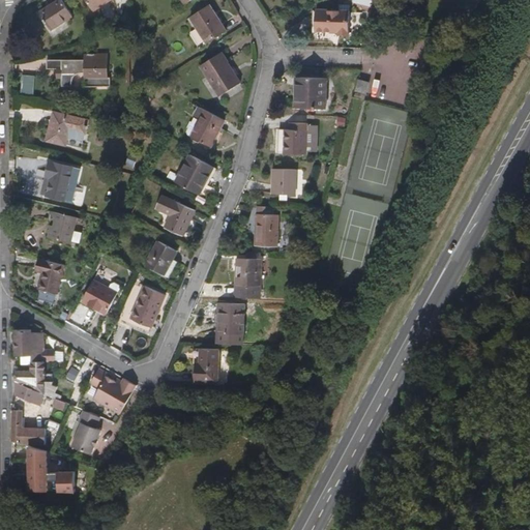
[(72,16),(62,0),(58,0),(39,12),(51,29),(72,16)]
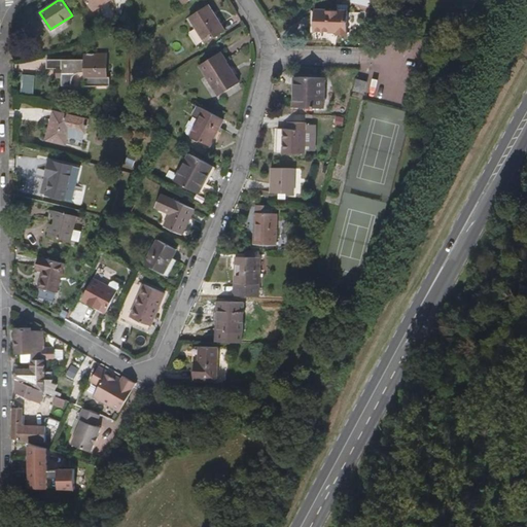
[(109,0),(85,0),(94,10),(109,0)]
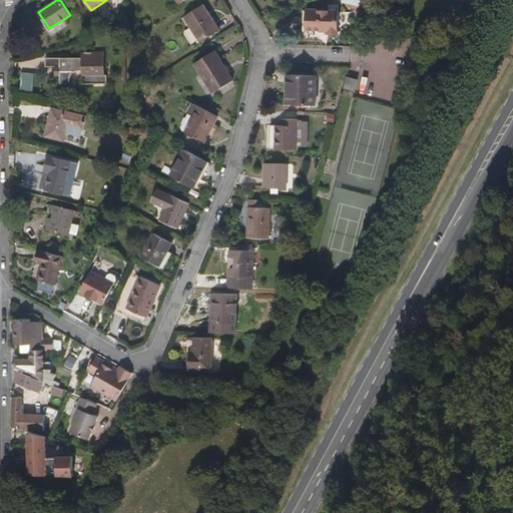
[(219,30),(203,5),(184,17),(200,42),(219,30)]
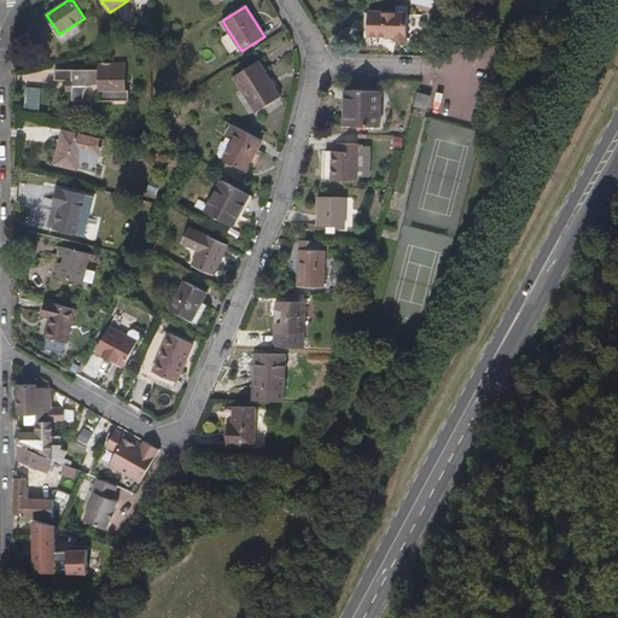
[(408,12),(396,12),(369,11),(368,35),(395,38),(395,40),(407,40),(408,12)]
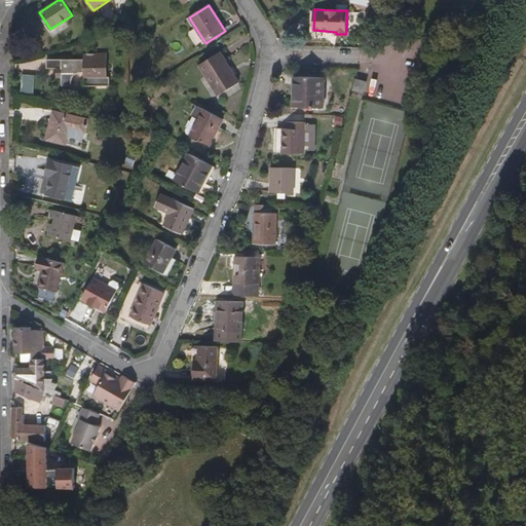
[(239,81),(220,52),(199,66),(219,96),(239,81)]
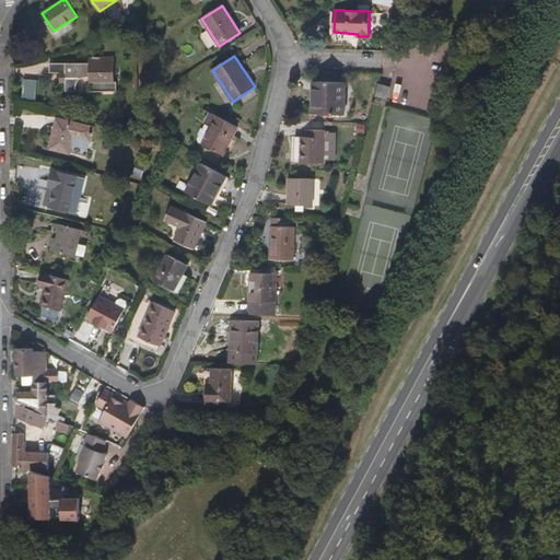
[(114,82),(114,61),(103,60),(103,57),(91,57),(91,86),(103,86),(103,82),(114,82)]
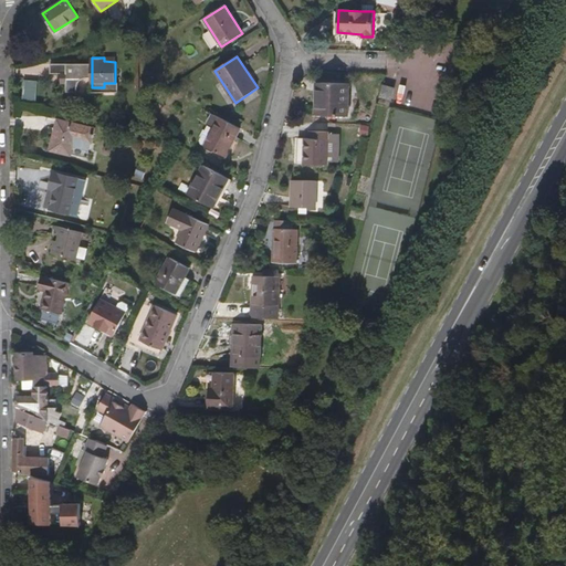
[(23,100),(37,100),(38,81),(23,80),(23,100)]
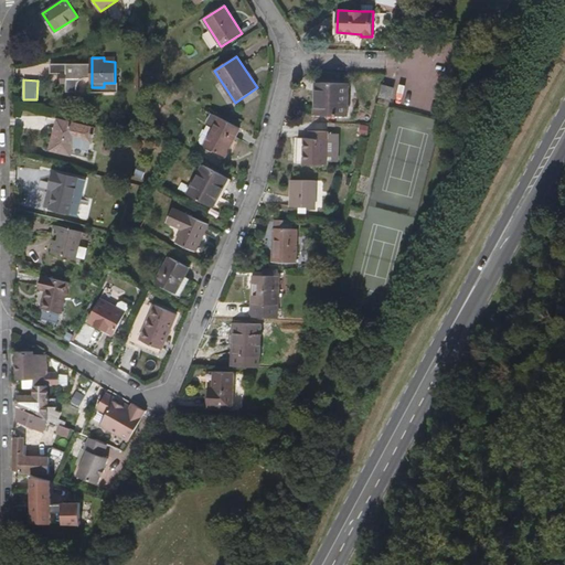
[(348,115),(349,84),(315,83),(313,114),(348,115)]
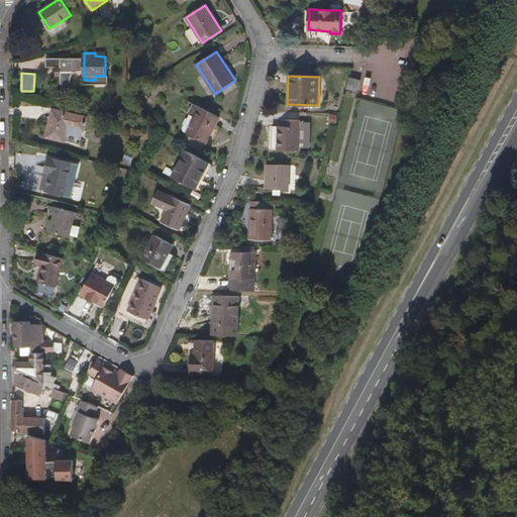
[(357,91),(360,80),(351,78),(348,88),(357,91)]
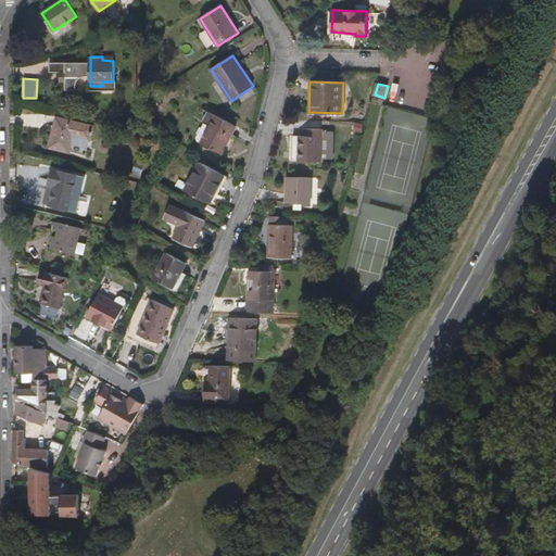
[(223,153),(237,126),(210,112),(204,121),(211,124),(201,142),(223,153)]
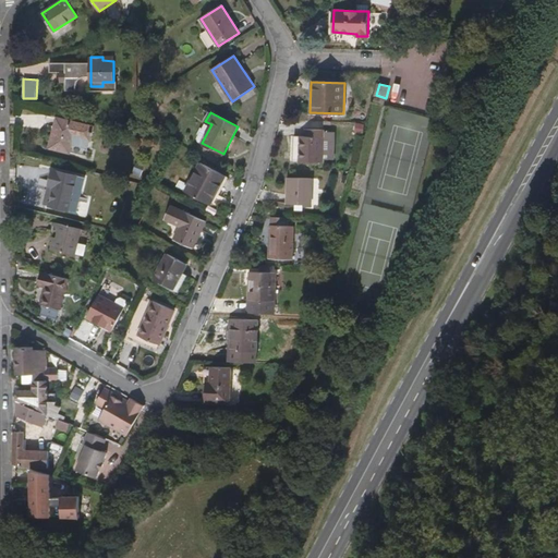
[(91,141),(94,126),(60,119),(56,133),(53,133),(49,148),(70,153),(74,136),(91,141)]
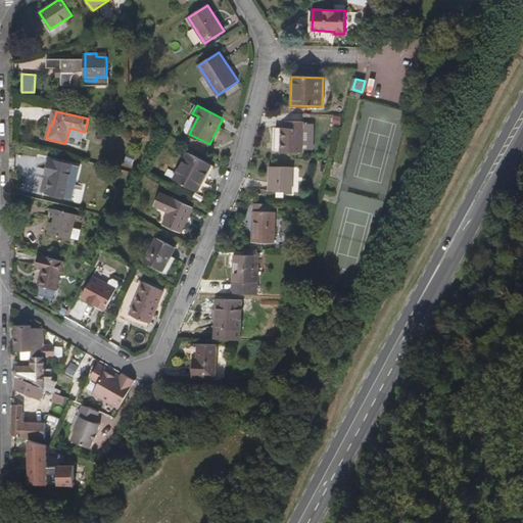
[(303,151),(303,122),(293,121),(292,128),(281,128),(280,151),(303,151)]
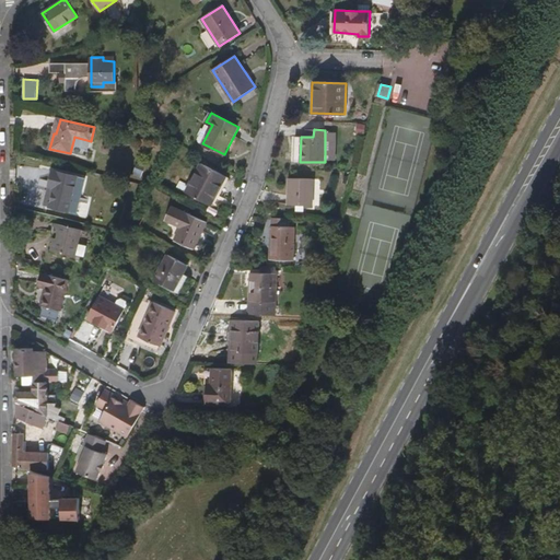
[(211,205),(226,176),(201,163),(186,191),(211,205)]
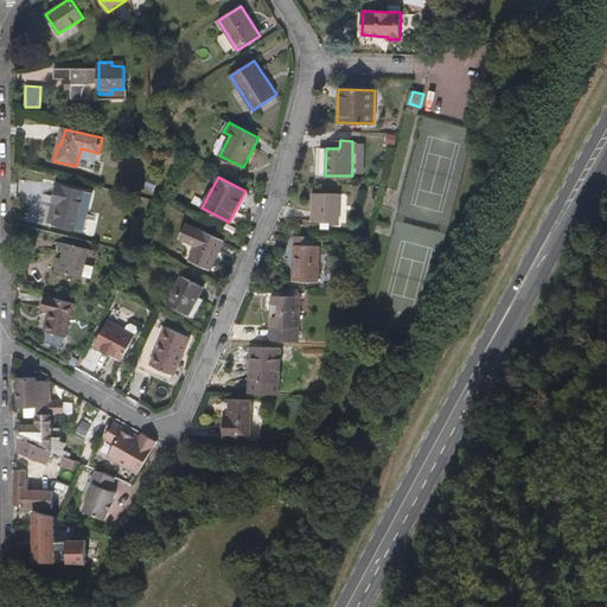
[(75,229),(84,192),(57,185),(53,202),(58,203),(53,224),(75,229)]
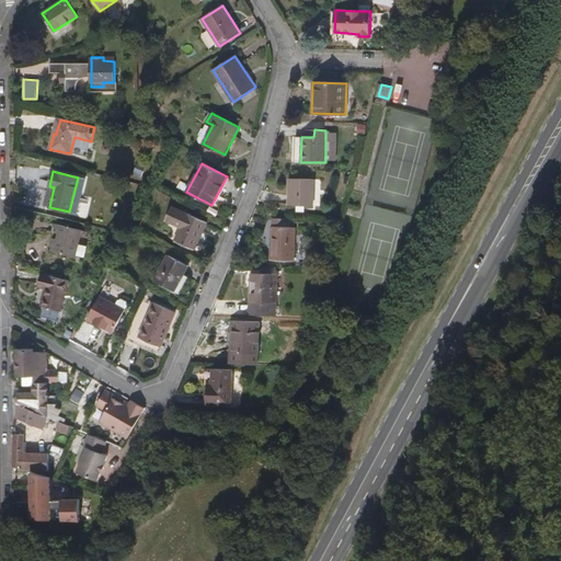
[(313,206),(315,180),(289,179),(287,205),(313,206)]
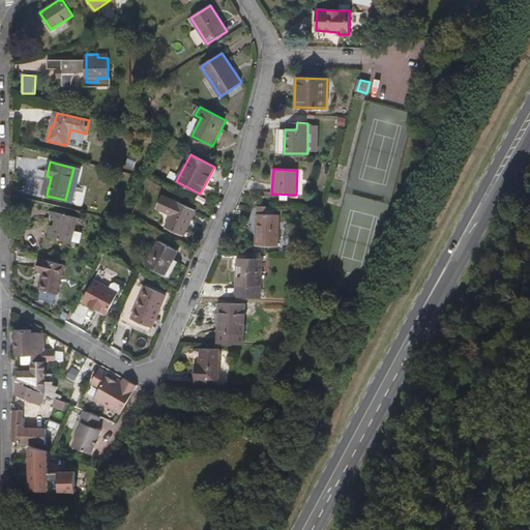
[(342,196),(345,183),(333,180),(330,193),(342,196)]
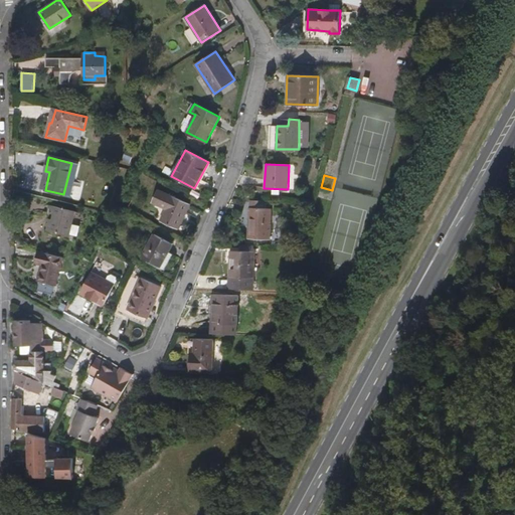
[(178,228),(190,204),(158,190),(152,203),(165,209),(160,220),(178,228)]
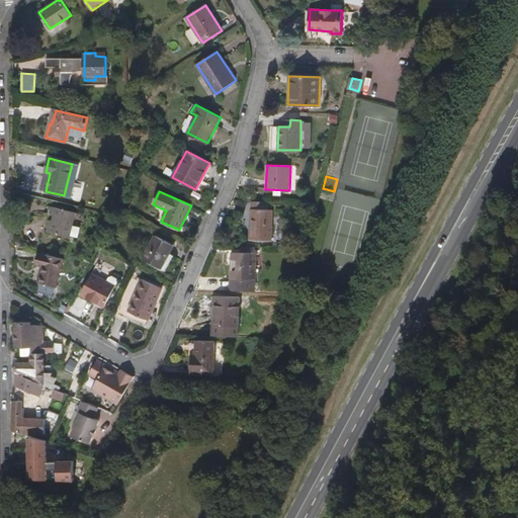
[(272,201),(251,201),(250,240),(271,240),(272,201)]
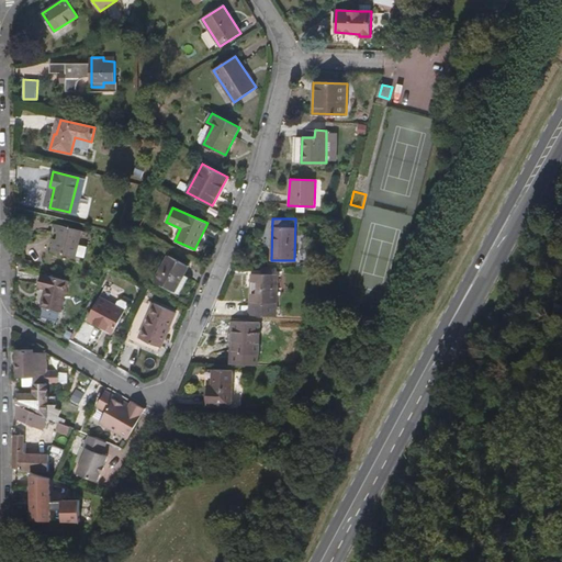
[(75,257),(81,231),(58,225),(52,251),(75,257)]
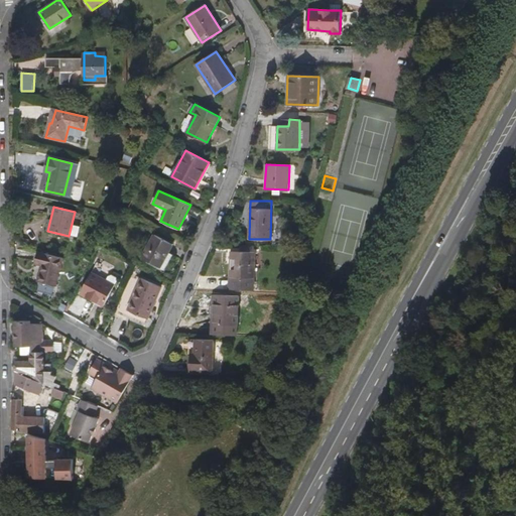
[(161,267),(173,244),(155,234),(143,257),(161,267)]
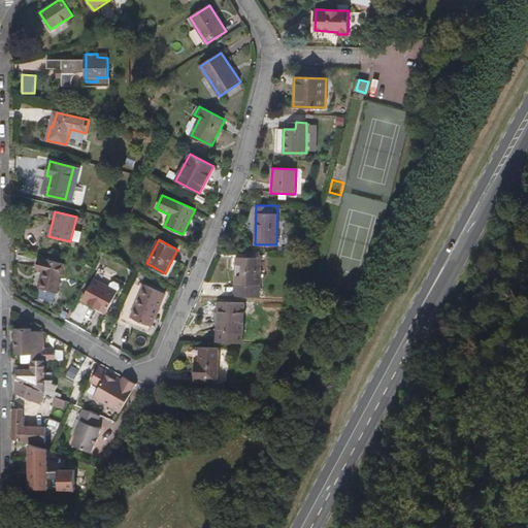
[(57,292),(64,263),(39,257),(36,269),(42,271),(38,288),(57,292)]
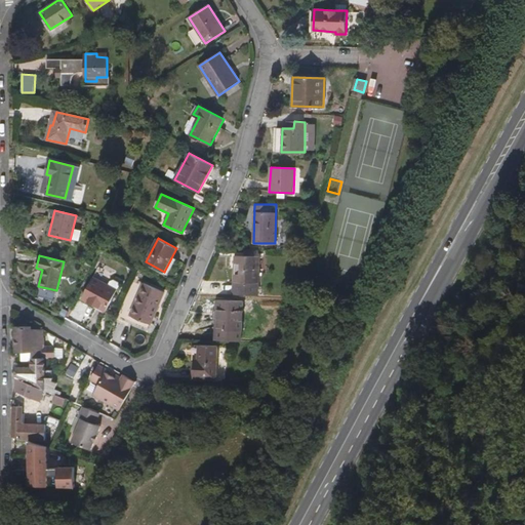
[(234,294),(257,295),(257,281),(261,281),(263,272),(257,272),(258,256),(255,255),(244,255),(236,255),(234,294)]
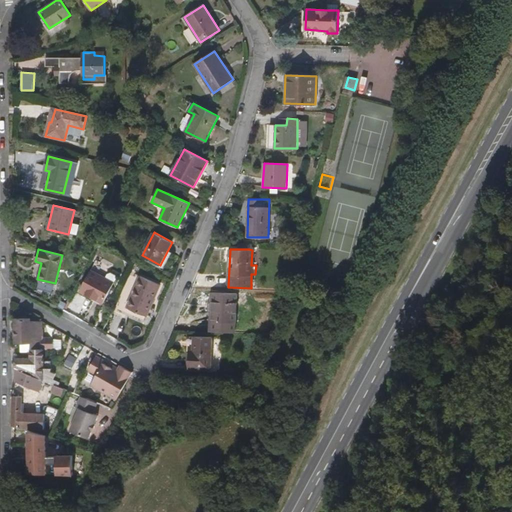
[(103,303),(114,282),(91,271),(80,291),(103,303)]
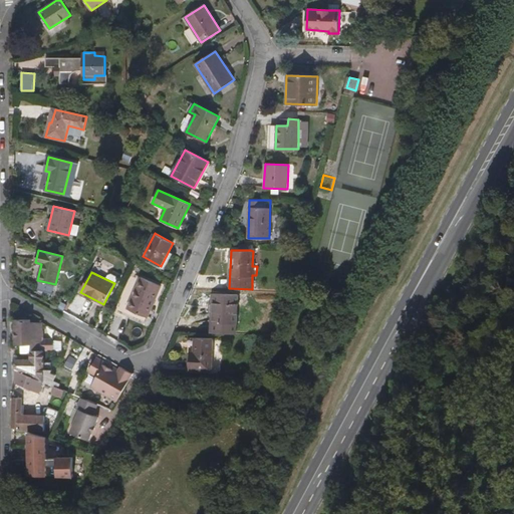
[(148,316),(161,286),(141,277),(127,307),(148,316)]
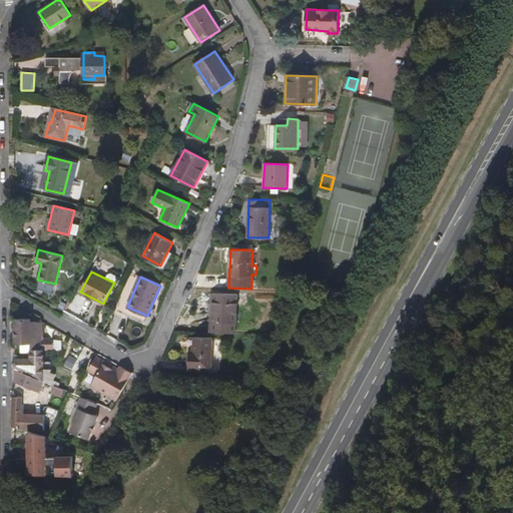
[(212,332),(236,333),(237,295),(211,294),(210,304),(213,304),(212,332)]
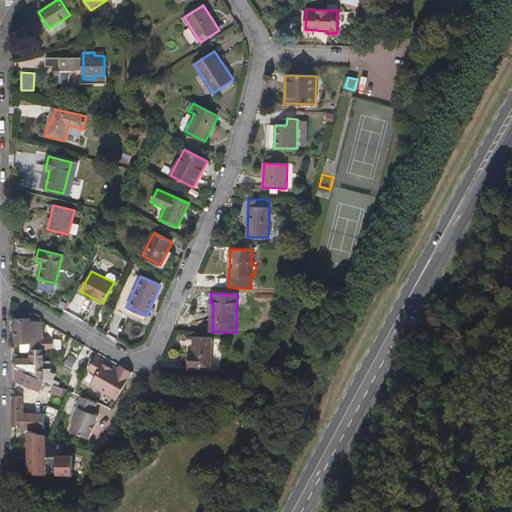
[(43,349),(53,349),(52,338),(43,337),(43,323),(31,318),(14,318),(15,343),(21,343),(21,353),(28,352),(28,349),(43,349)]
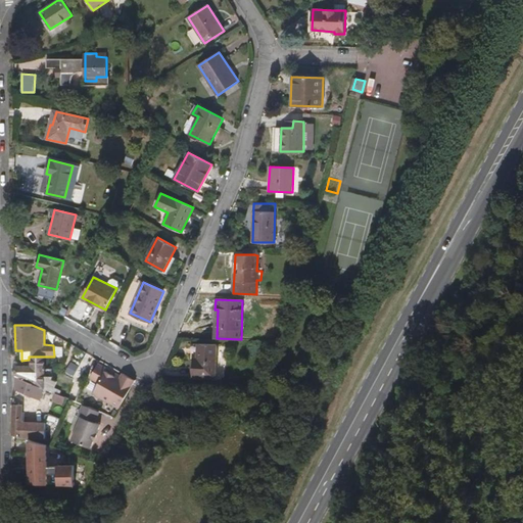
[(216,378),(217,343),(197,343),(197,357),(193,357),(192,377),(216,378)]
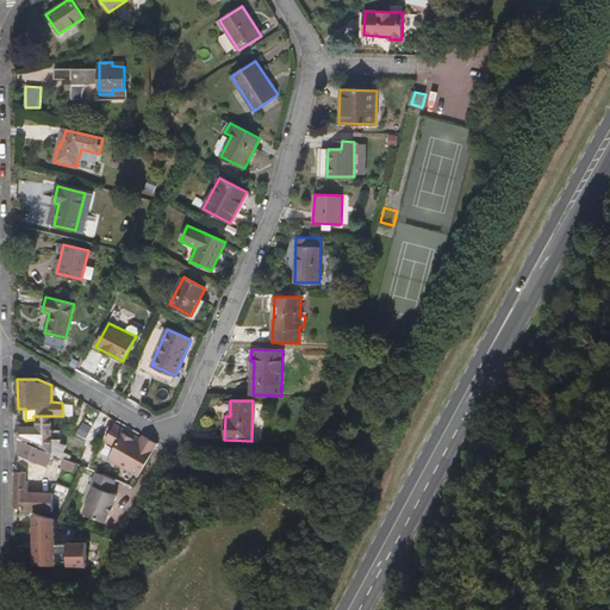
[(51,453),(69,460),(72,456),(63,453),(67,444),(61,442),(62,439),(51,439),(51,416),(33,416),(33,419),(36,419),(36,428),(19,428),(19,440),(51,453)]
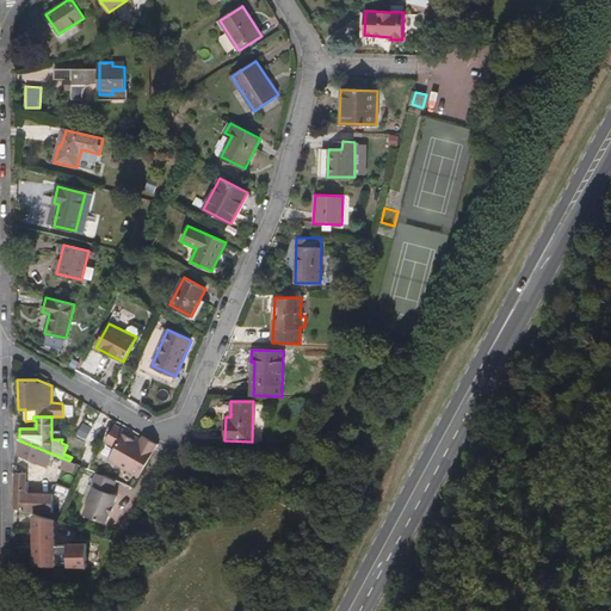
[(140,476),(156,444),(143,436),(141,440),(134,437),(133,438),(112,427),(105,442),(116,446),(109,460),(140,476)]
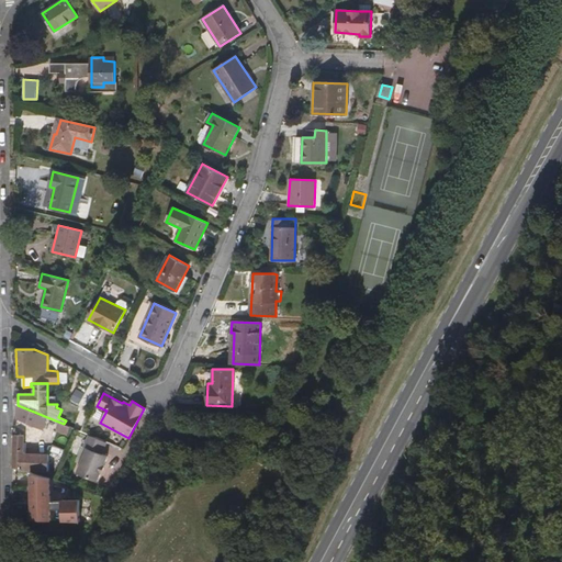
[(43,429),(47,417),(18,405),(17,404),(18,418),(30,424),(43,429)]
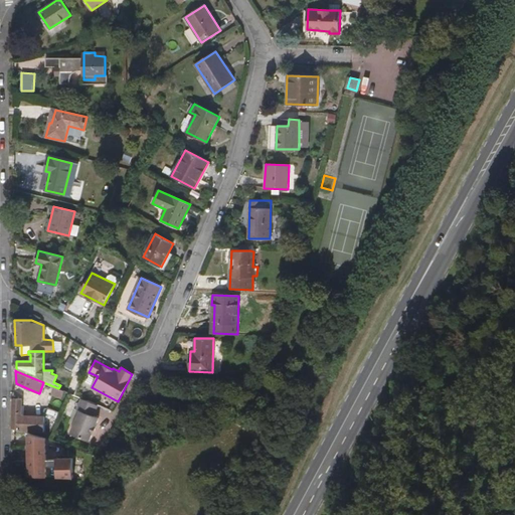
[(74,395),(81,380),(75,377),(69,393),(70,393),(74,395)]
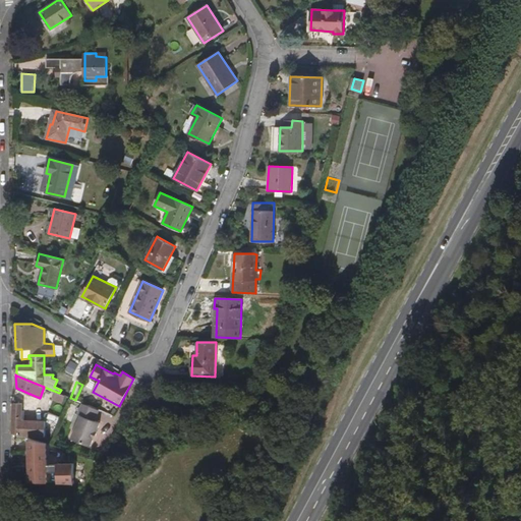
[(95,420),(99,409),(82,402),(78,413),(79,414),(70,438),(90,446),(93,438),(94,438),(100,422),(95,420)]
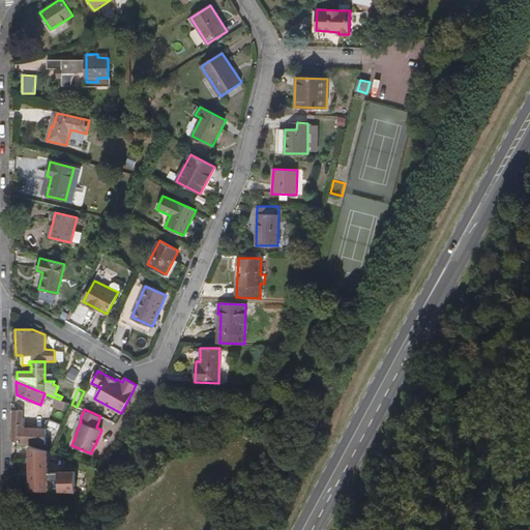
[(11,440),(13,441),(23,444),(49,445),(50,430),(25,429),(26,413),(12,412),(11,440)]
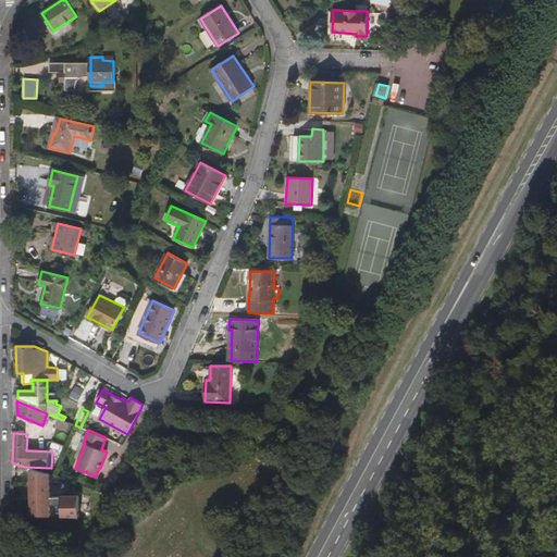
[(50,517),(51,471),(31,471),(29,517),(50,517)]
